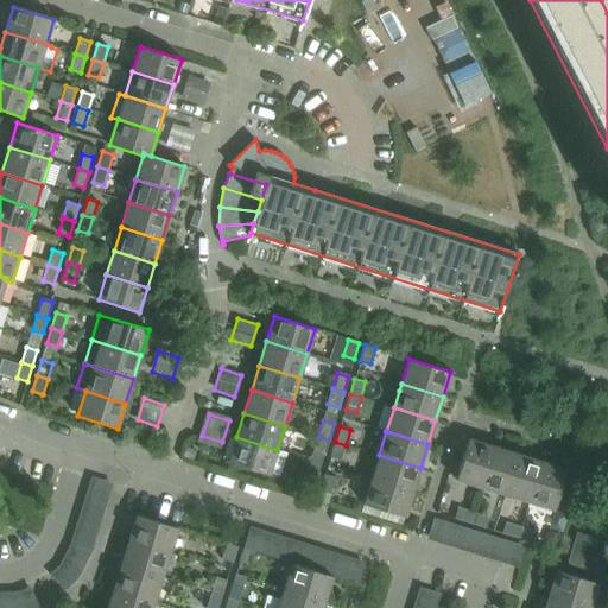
[(279,476),(286,455),(277,451),(277,450),(236,437),(228,462),(270,475),(270,474),(279,476)]
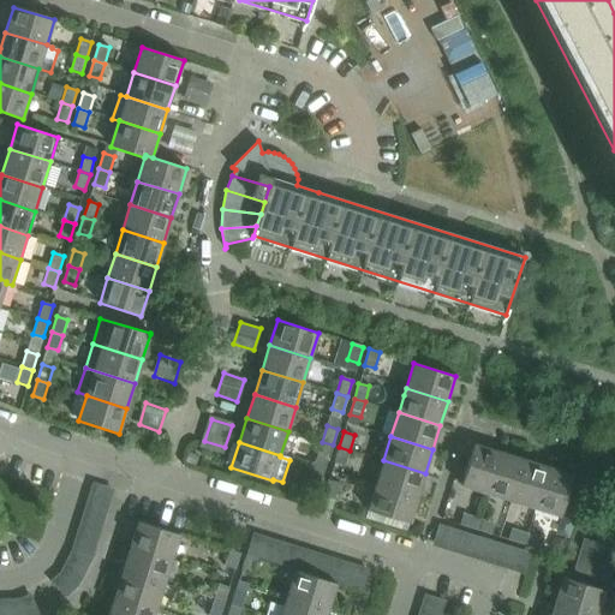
[(328,460),(333,445),(322,442),(317,458),(328,460)]
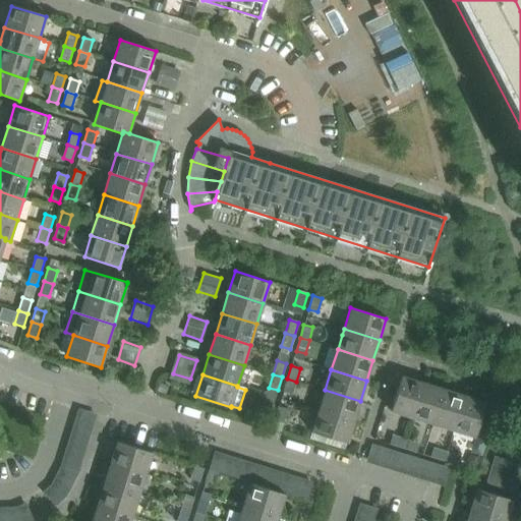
[(412,418),(422,384),(402,378),(391,412),(412,418)]
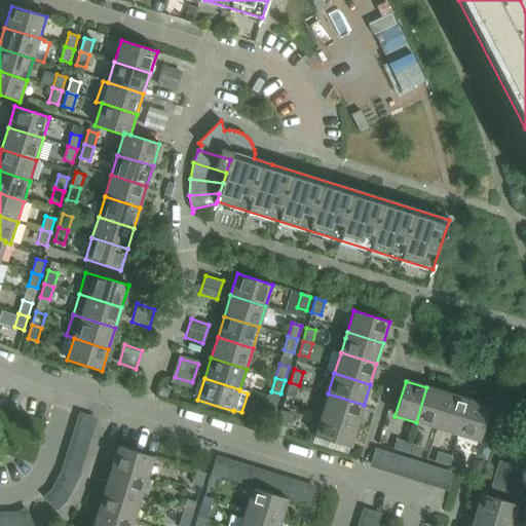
[(295,399),(299,385),(290,382),(286,396),(295,399)]
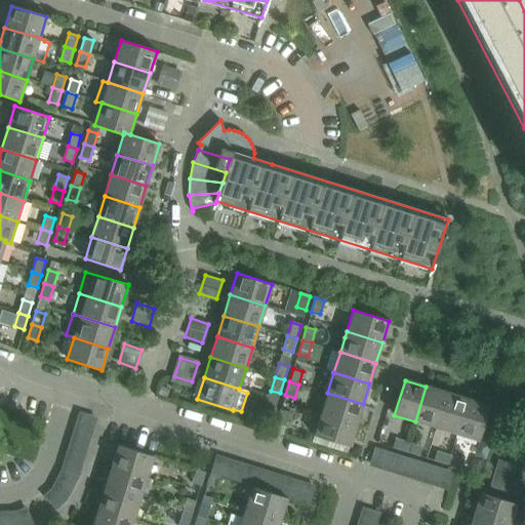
[(436,429),(447,394),(426,387),(415,421),(436,429)]
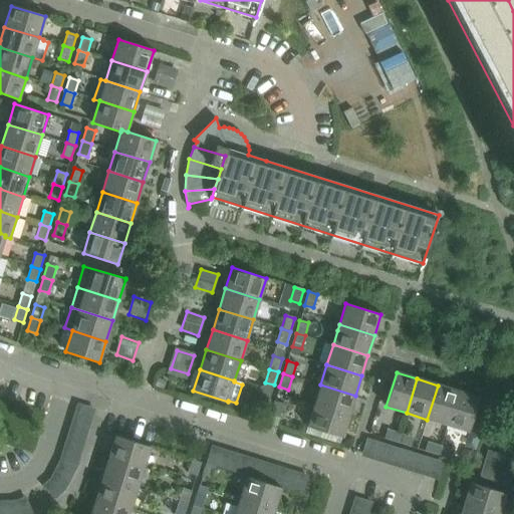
[(348,416),(355,396),(320,384),(314,406),(348,416)]
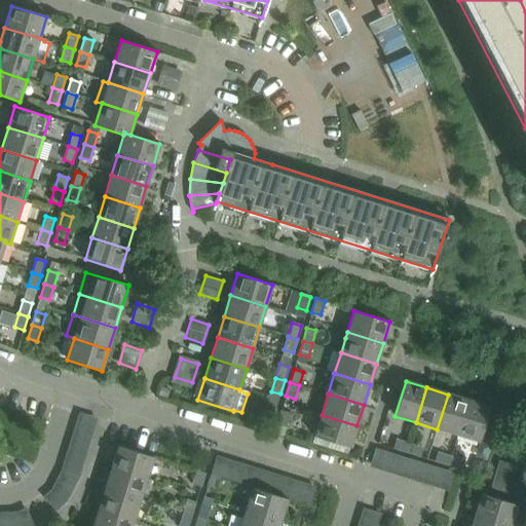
[(458,436),(470,401),(448,395),(437,429),(458,436)]
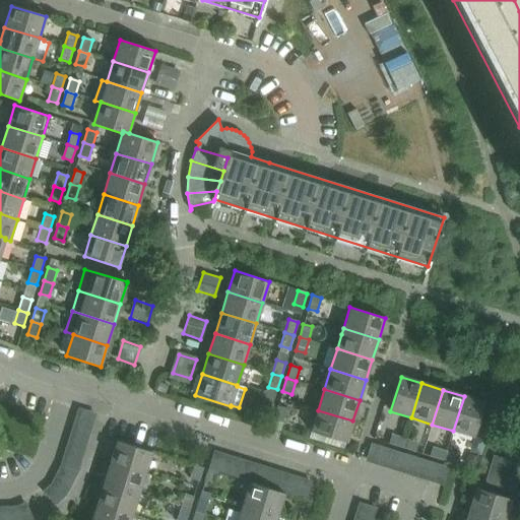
[(473,438),(484,402),(464,396),(453,431),(473,438)]
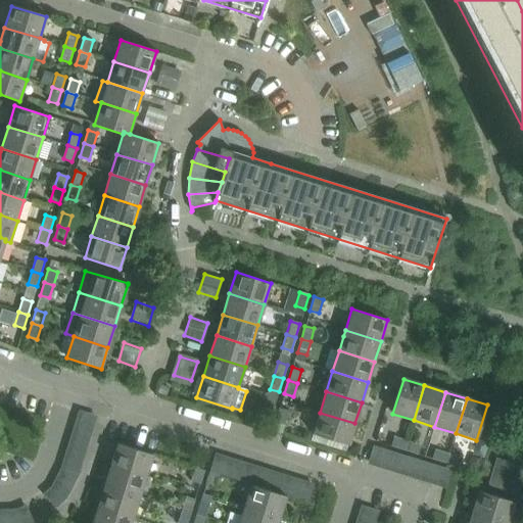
[(270,421),(274,407),(265,405),(260,418),(270,421)]
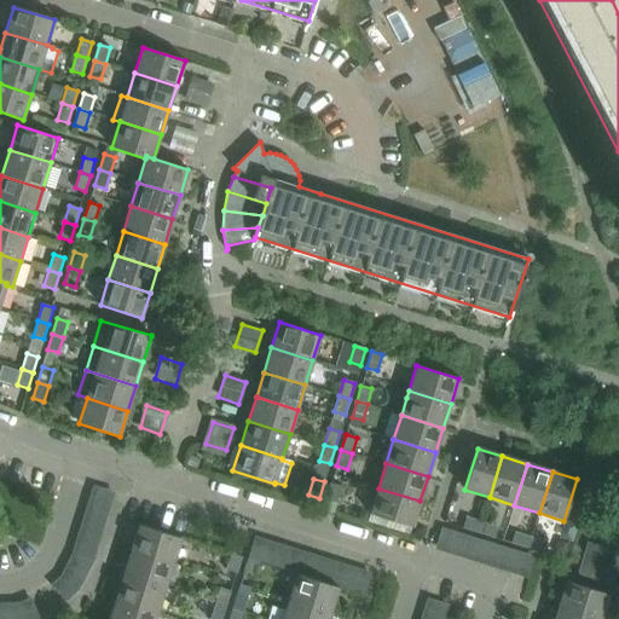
[(62,571),(51,583),(65,600),(79,586),(91,570),(104,528),(117,490),(93,484),(71,555),(62,571)]
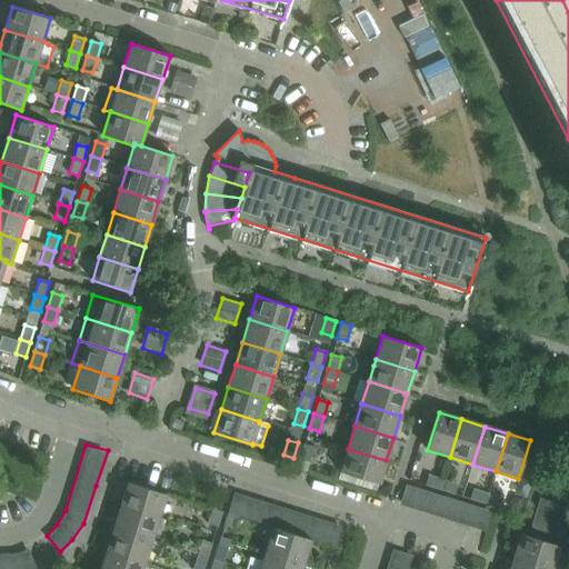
[(310,462),(315,448),(305,445),(300,459),(310,462)]
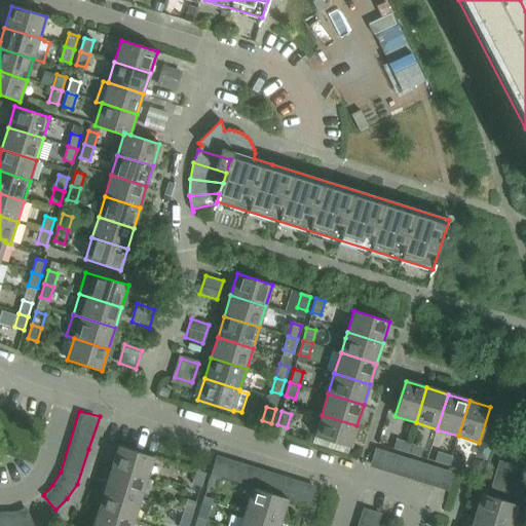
[(350,448),(357,425),(322,415),(314,437),(350,448)]
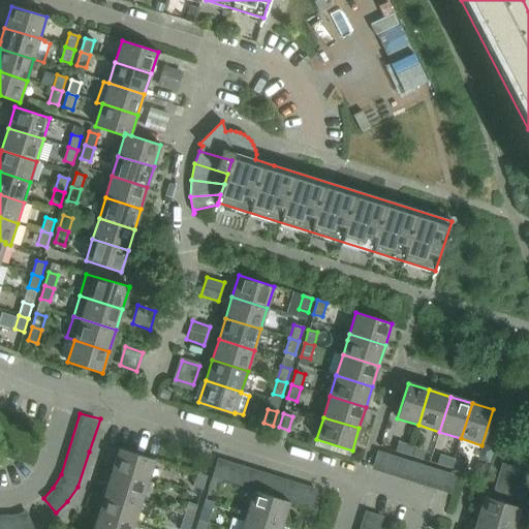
[(408,456),(411,447),(398,442),(395,452),(408,456)]
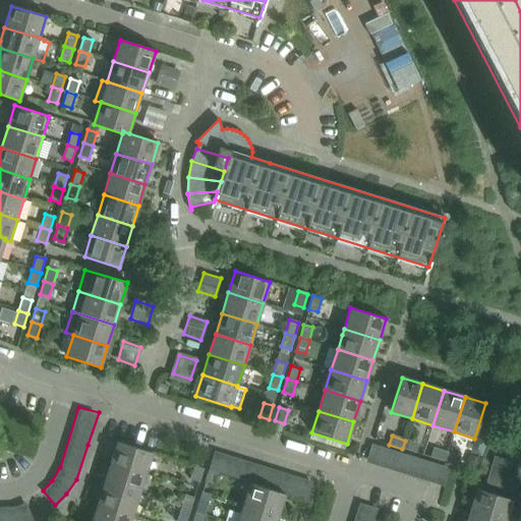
[(415,454),(418,445),(405,441),(402,449),(415,454)]
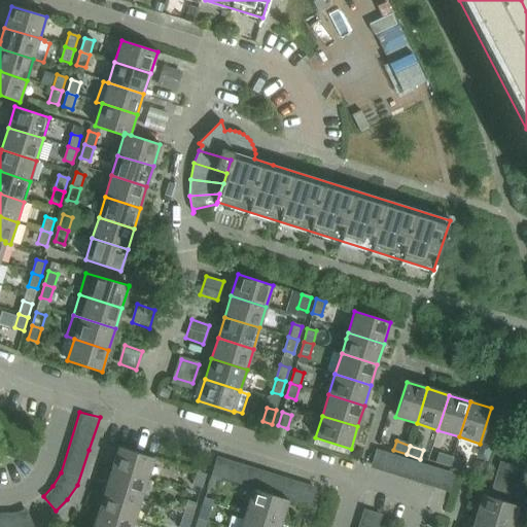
[(146,480),(153,458),(118,448),(111,469),(146,480)]
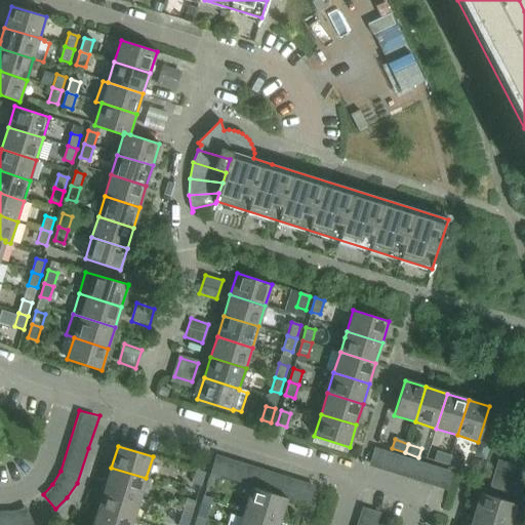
[(370,467),(449,490),(455,472),(375,447),(370,467)]
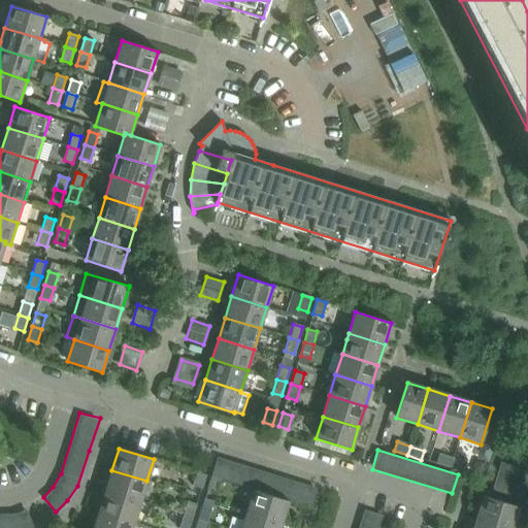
[(449,468),(452,459),(439,455),(436,464),(449,468)]
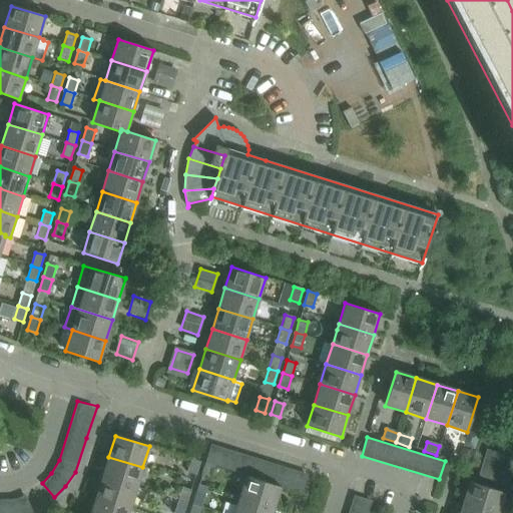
[(211,443),(205,463),(214,466),(246,476),(280,487),(301,493),(307,474),(211,443)]
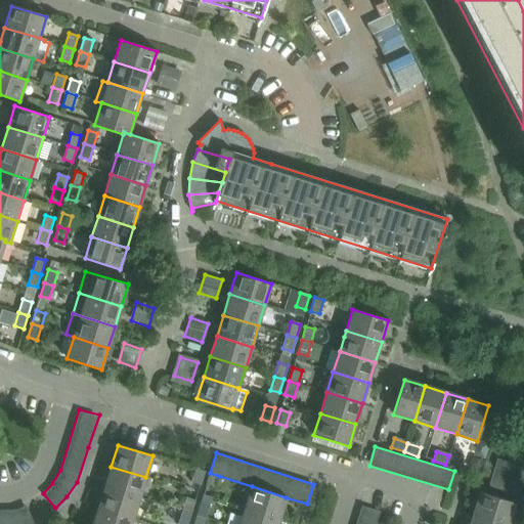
[(460,469),(462,460),(448,455),(445,465),(460,469)]
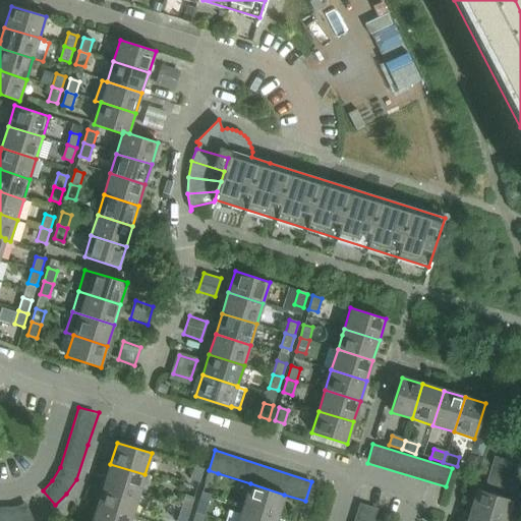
[(514,493),(520,470),(520,464),(495,456),(486,483),(514,493)]
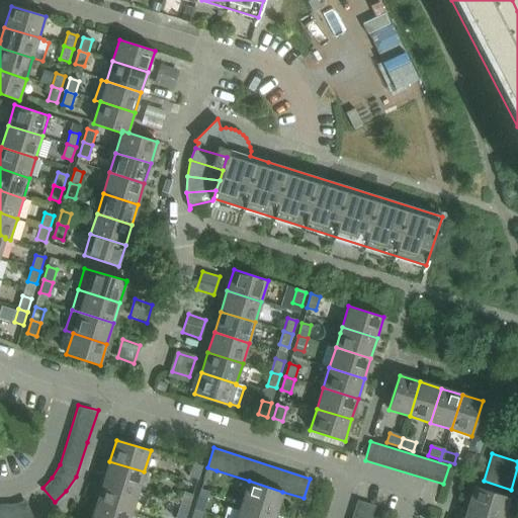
[(138,492),(144,471),(109,461),(103,482),(138,492)]
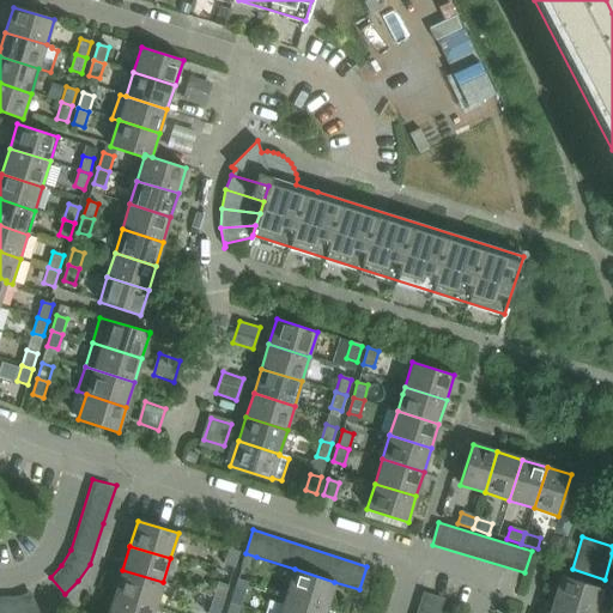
[(234,568),(238,552),(228,548),(223,564),(234,568)]
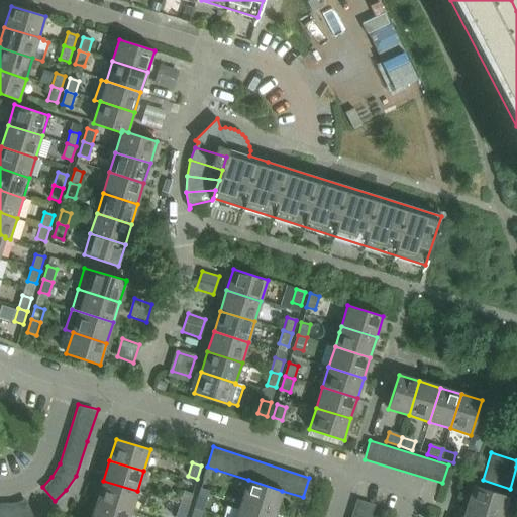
[(212,483),(216,470),(207,467),(203,481),(212,483)]
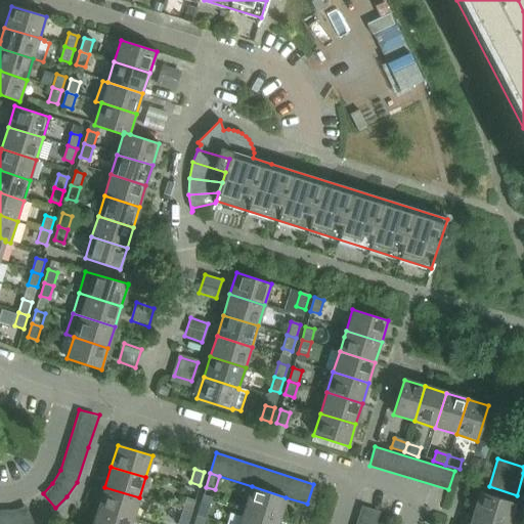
[(279,519),(286,497),(252,486),(245,509),(279,519)]
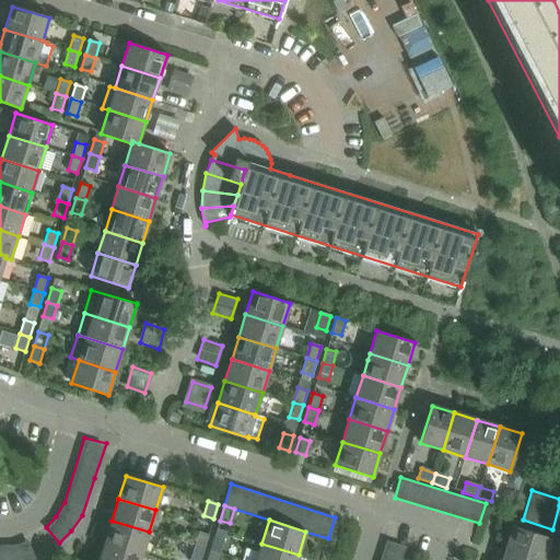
[(142,553),(149,532),(112,521),(105,543),(142,553)]
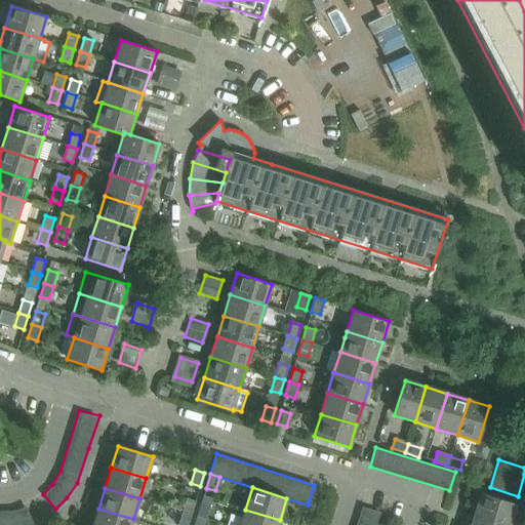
[(507,524),(509,524),(515,505),(481,493),(474,515),(507,524)]
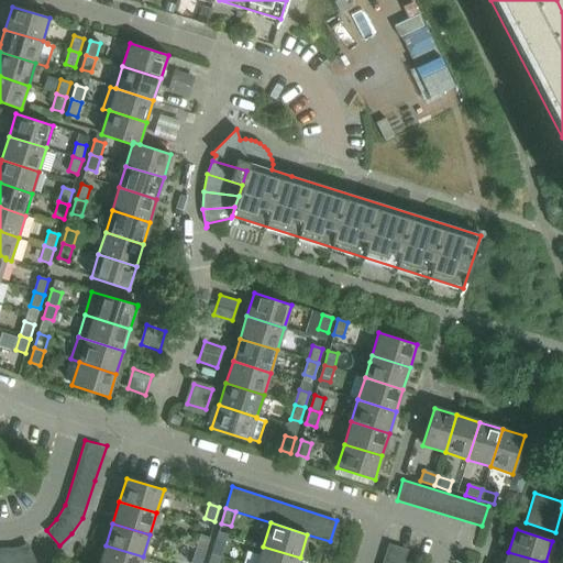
[(206,552),(210,538),(200,534),(196,549),(206,552)]
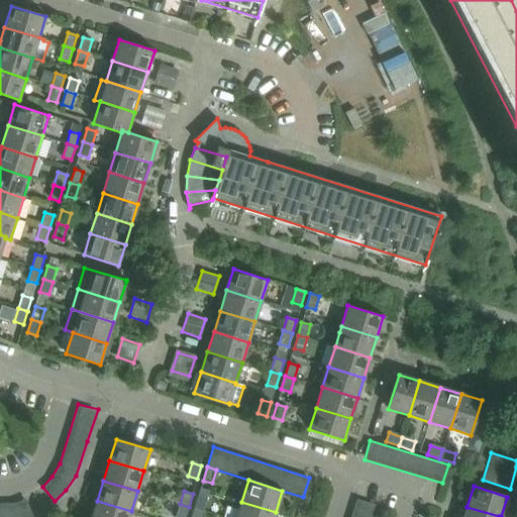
[(203,512),(207,499),(198,496),(194,509),(203,512)]
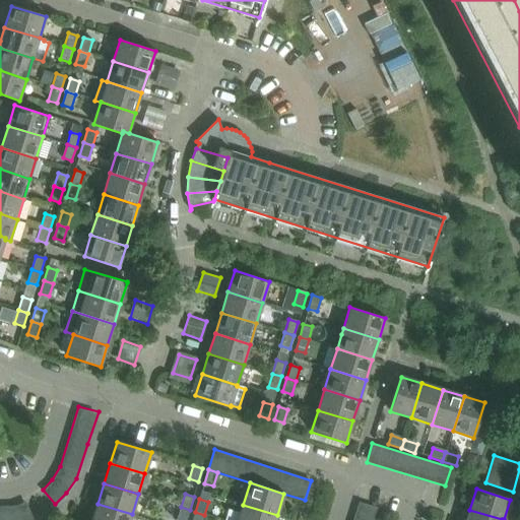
[(0,519),(30,519),(34,519),(26,501),(17,506),(0,506),(0,519)]
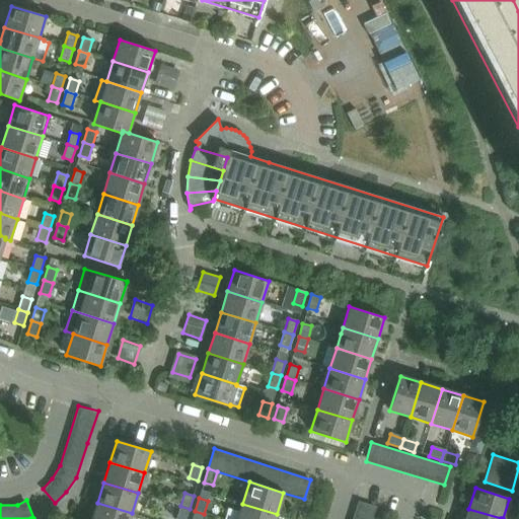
[(357,501),(351,518),(373,518),(377,507),(357,501)]
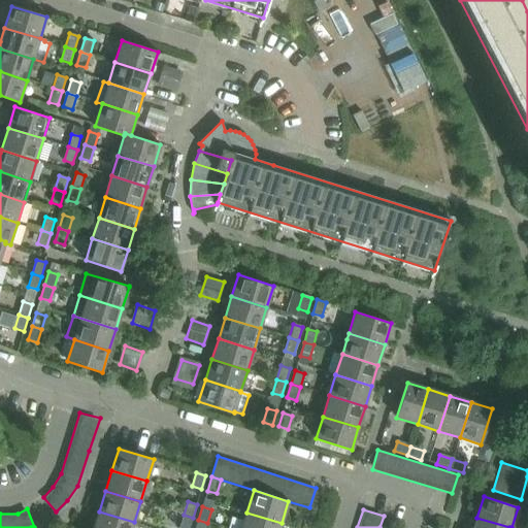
[(132,527),(134,522),(99,512),(93,527),(132,527)]
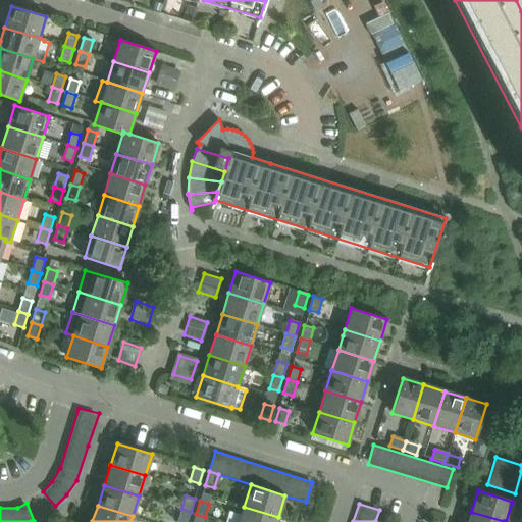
[(276,521),(278,517),(244,507),(239,521),(276,521)]
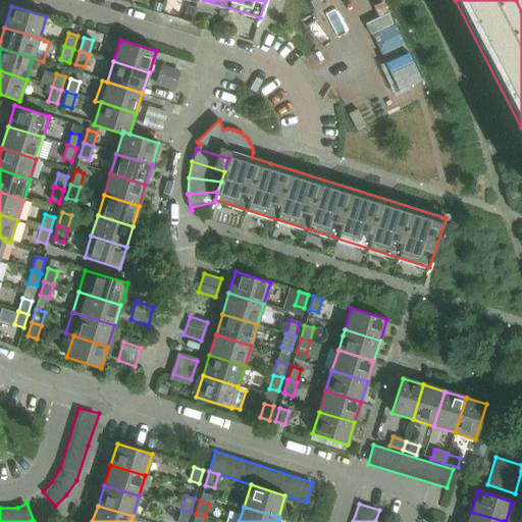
[(187,521),(191,512),(181,509),(176,521),(187,521)]
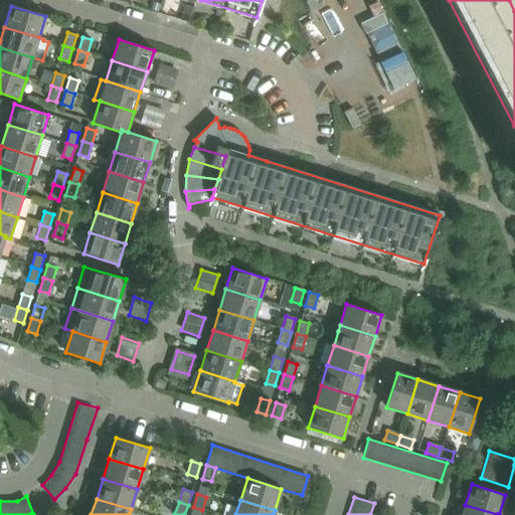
[(497,514),(465,505),(462,514),(497,514)]
